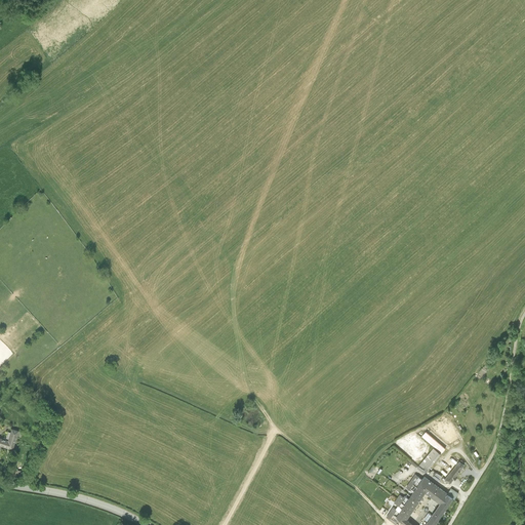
[(14,427),(13,431),(10,438),(8,437),(0,434),(0,453),(3,443),(14,447),(21,429),(14,427)]
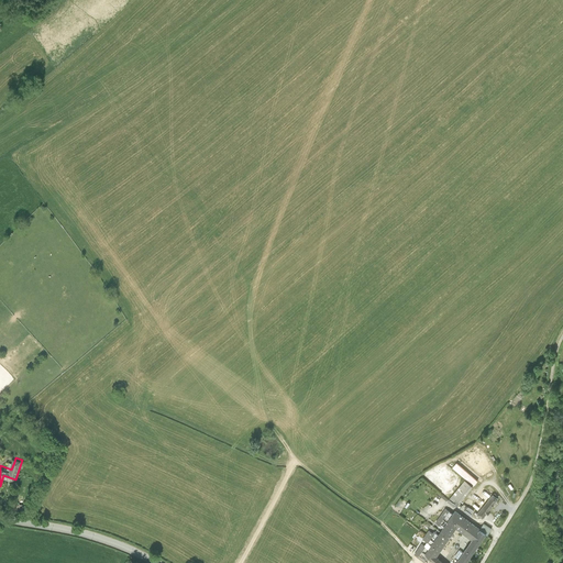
[(465,478),(448,501),(453,507),(456,506),(472,486),(477,481),(456,462),(452,467),(465,478)]
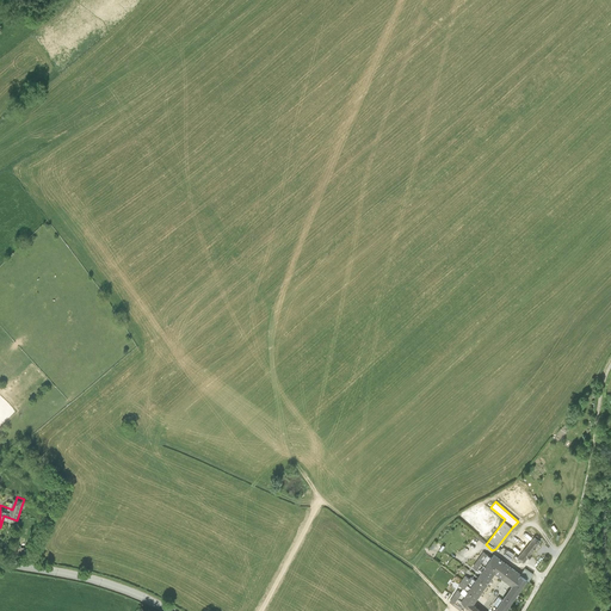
[(563,530),(559,539),(562,542),(568,531),(563,530)]
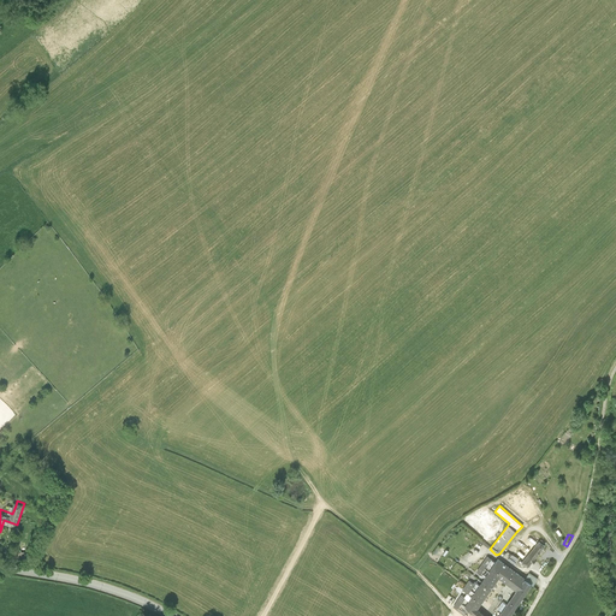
[(521,562),(528,566),(544,545),(537,540),(521,562)]
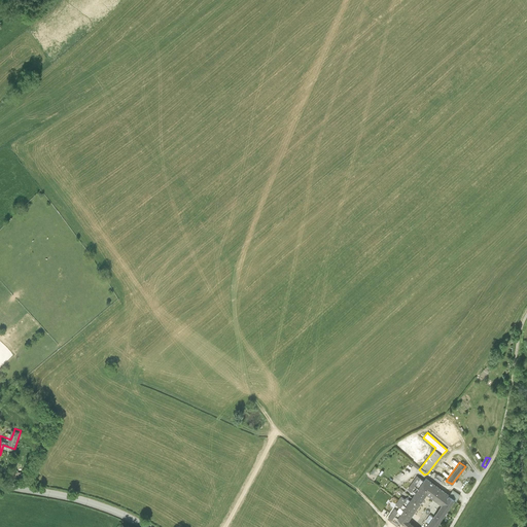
[(442,482),(446,477),(438,472),(435,478),(442,482)]
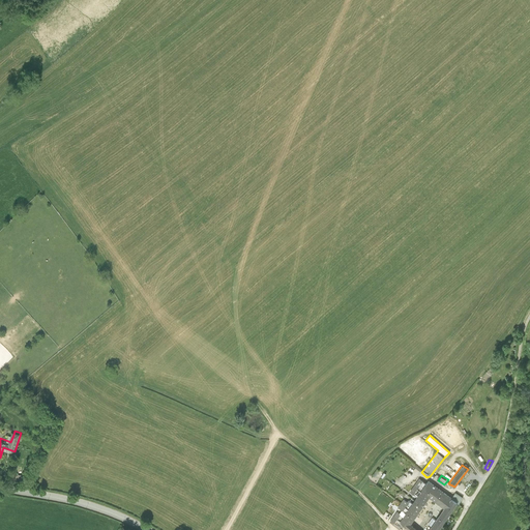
[(428,480),(413,502),(422,508),(428,498),(443,507),(427,529),(435,529),(457,501),(428,480)]
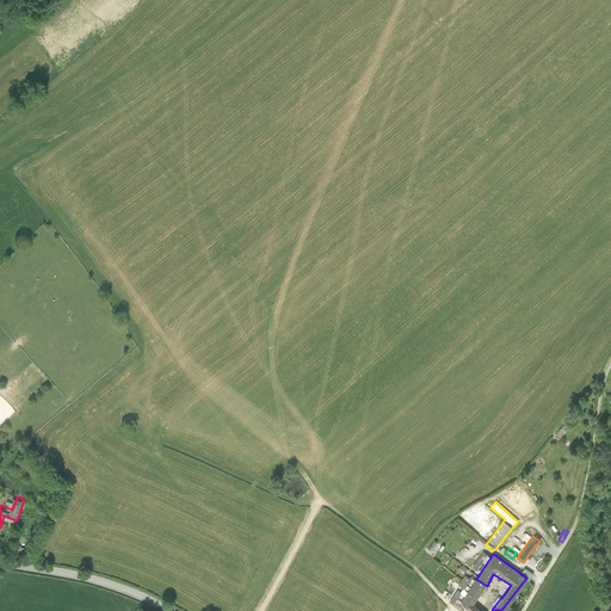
[(487,586),(476,579),(461,602),(471,610),(470,610),(482,610),(473,604),(487,586)]
